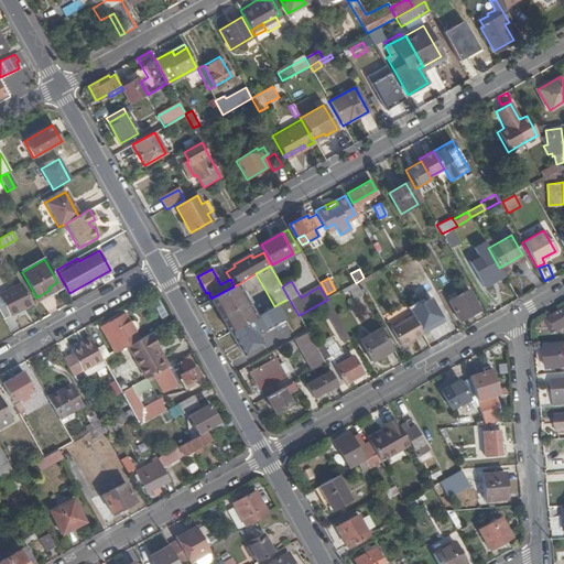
[(38,301),(61,288),(57,282),(49,288),(50,290),(36,297),(38,301)]
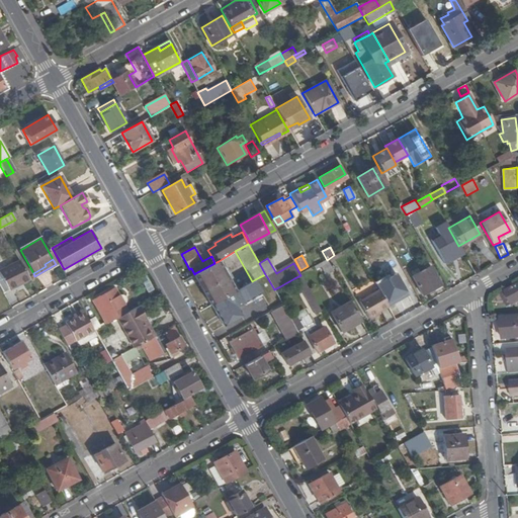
[(18,260),(0,270),(0,288),(2,292),(28,278),(18,260)]
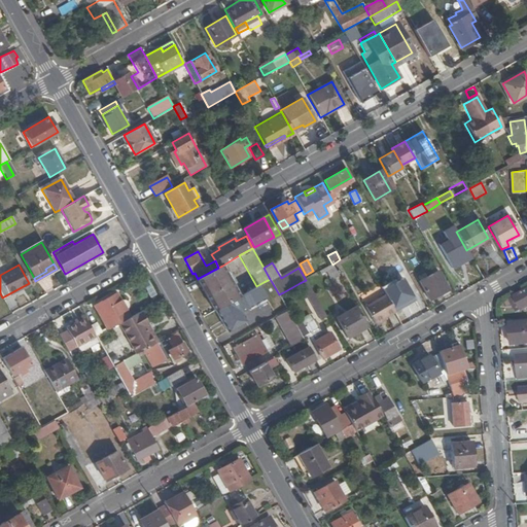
[(330,279),(339,275),(332,265),(325,269),(330,279)]
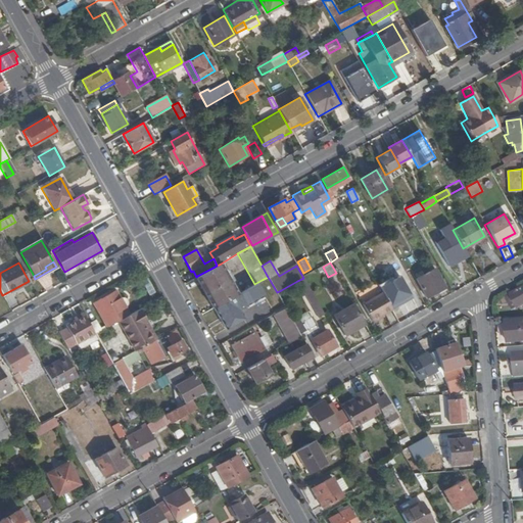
[(197,276),(215,306),(239,293),(228,274),(227,275),(221,264),(217,266),(197,276)]
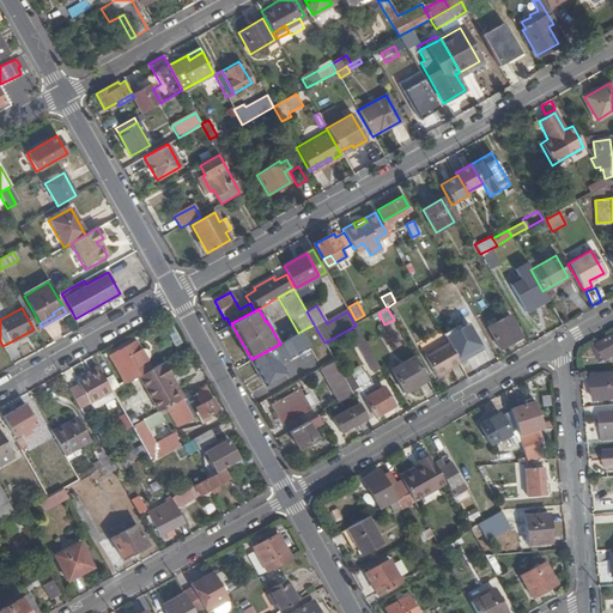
[(520,337),(509,315),(487,327),(499,349),(520,337)]
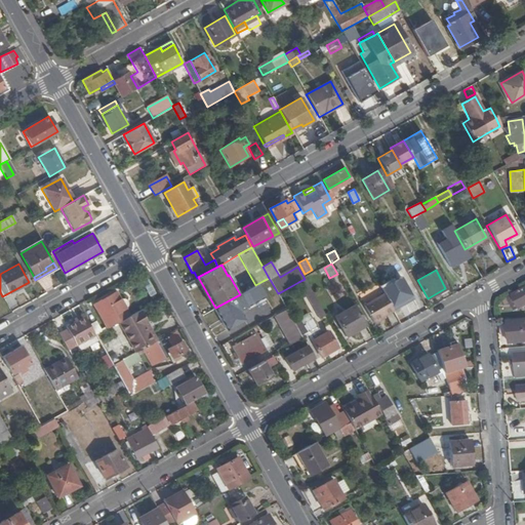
[(195,279),(211,310),(215,308),(198,277),(197,278),(195,279)]
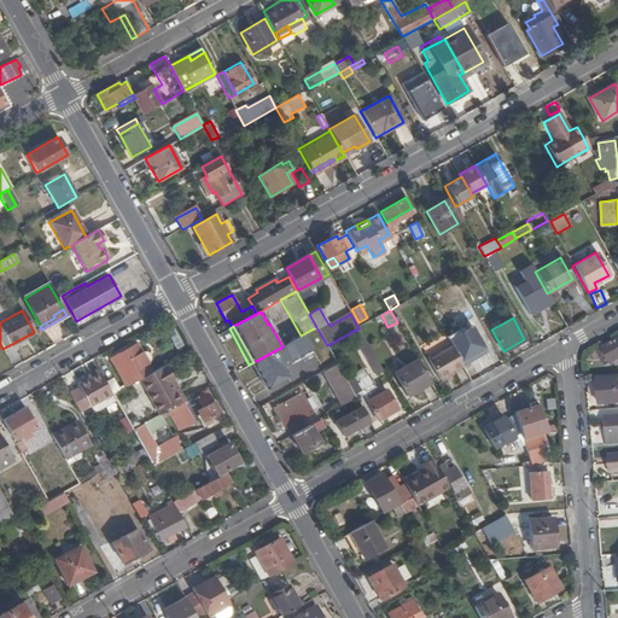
[(320,350),(327,345),(319,331),(316,327),(309,331),(301,336),(289,343),(291,349),(285,353),(291,363),(290,365),(297,377),(320,363),(310,345),(314,344),(310,338),(313,337),(320,350)]
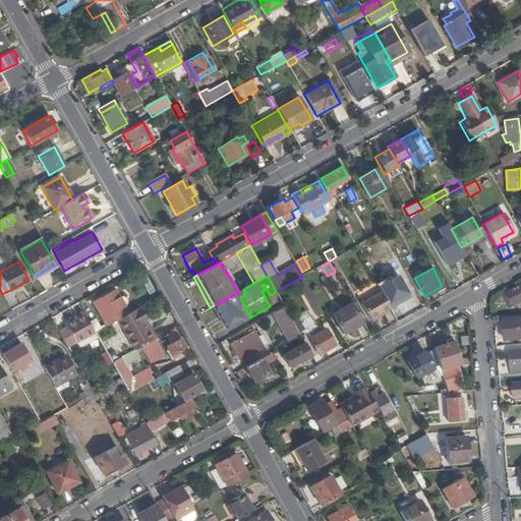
[(315,315),(322,312),(302,277),(296,280),(315,315)]
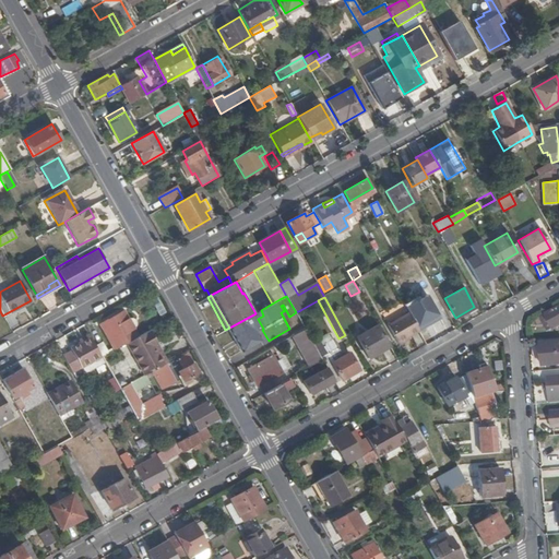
[(419,332),(420,334),(428,330),(427,325),(440,319),(428,298),(407,310),(408,312),(419,332)]
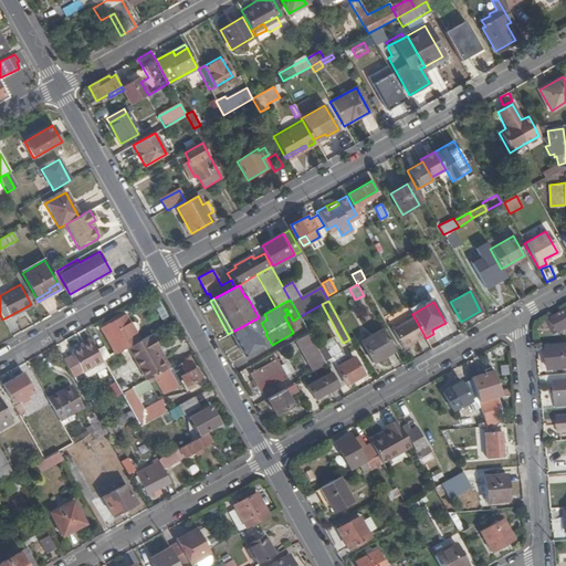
[(565,310),(551,318),(558,333),(565,329),(565,332),(565,310)]
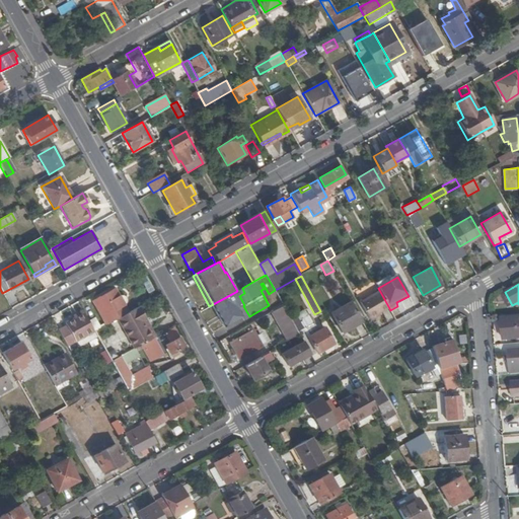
[(285,300),(279,288),(275,290),(282,302),(285,300)]
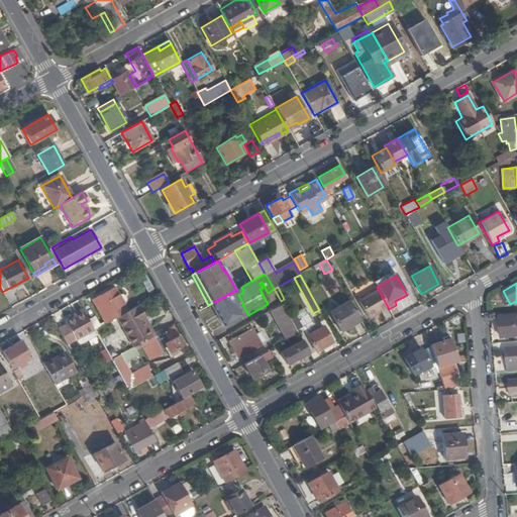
[(115,318),(128,311),(115,288),(93,300),(105,323),(115,318)]
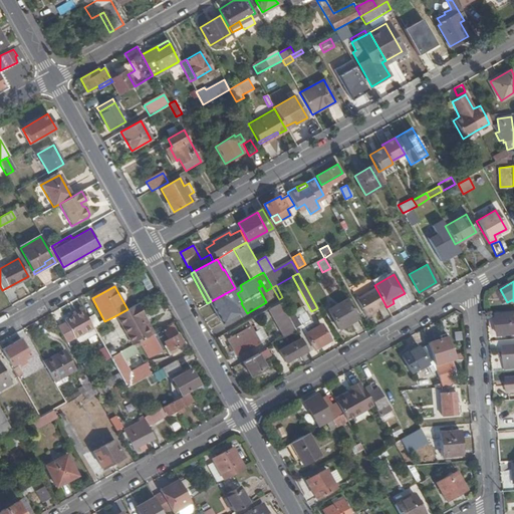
[(266,291),(274,305),(280,301),(279,299),(272,287),(266,291)]
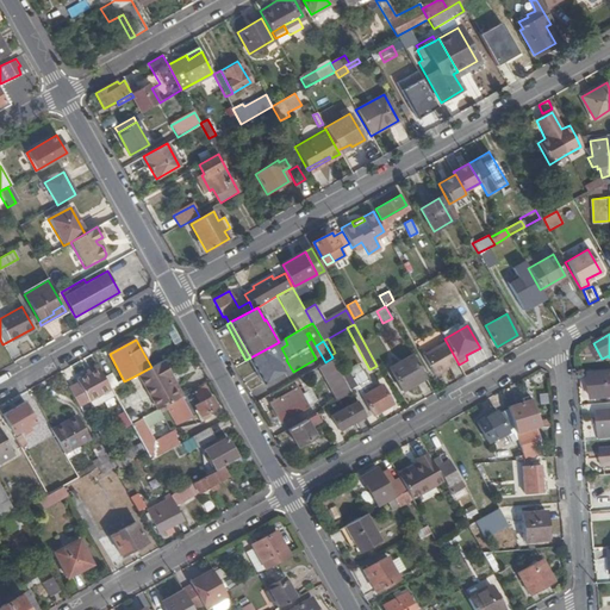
[(446,341),(422,354),(435,377),(448,369),(447,368),(458,362),(446,341)]
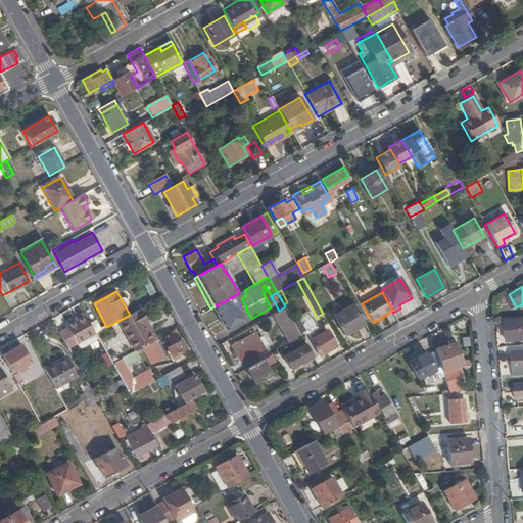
[(512,311),(516,307),(509,294),(505,296),(512,311)]
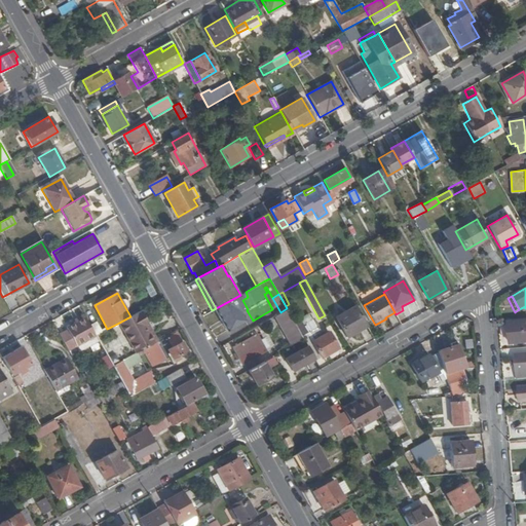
[(346,338),(367,326),(355,306),(335,317),(346,338)]
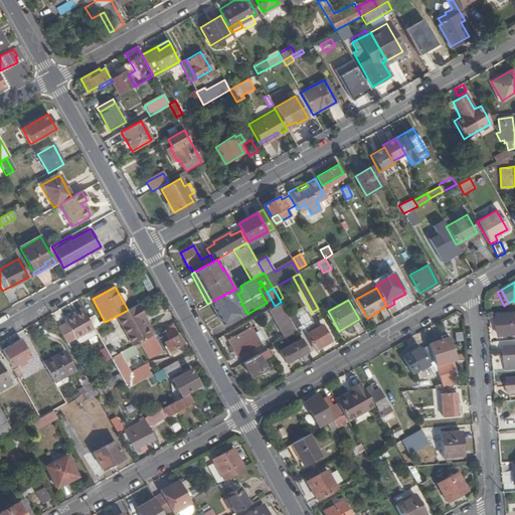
[(285,337),(297,330),(290,318),(281,302),(275,306),(270,309),(285,337)]
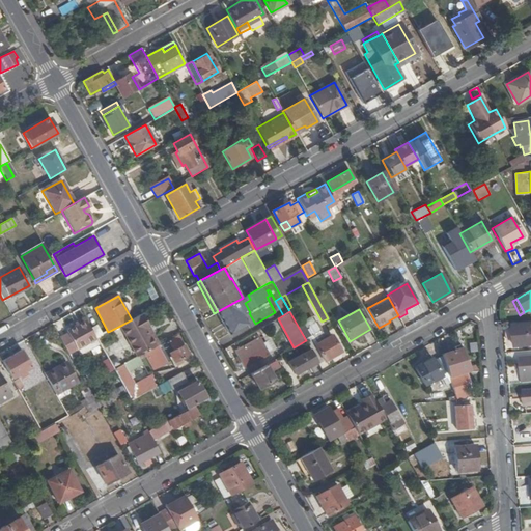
[(118,327),(136,358),(144,353),(158,345),(158,344),(141,313),(132,319),(118,327)]
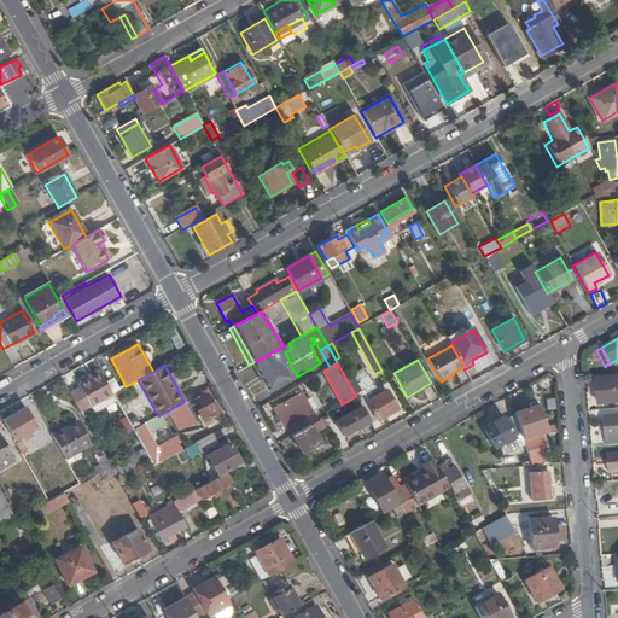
[(79,386),(89,406),(111,394),(105,384),(98,369),(89,374),(91,377),(86,379),(77,384),(79,386)]
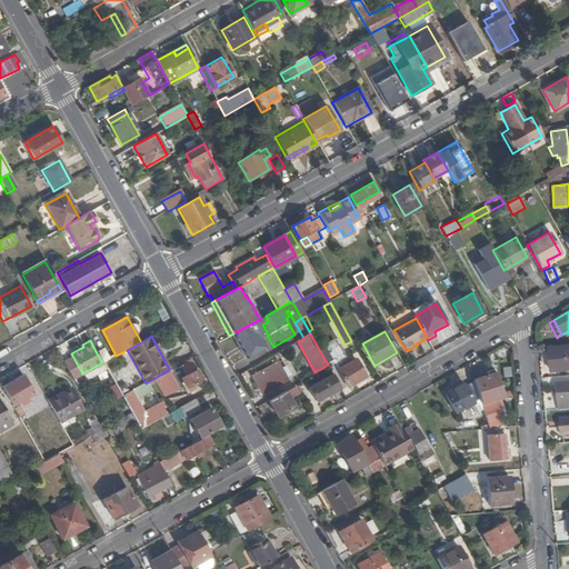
[(327,348),(320,351),(328,365),(329,367),(332,375),(340,388),(341,389),(365,376),(356,359),(349,363),(338,345),(328,350),(327,348)]
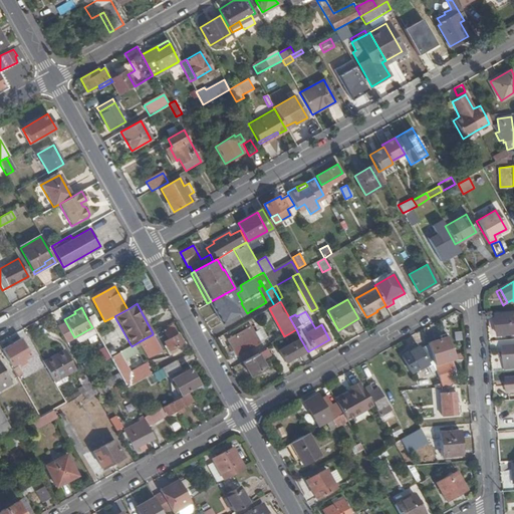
[(513,314),(498,316),(499,335),(513,334),(513,314)]
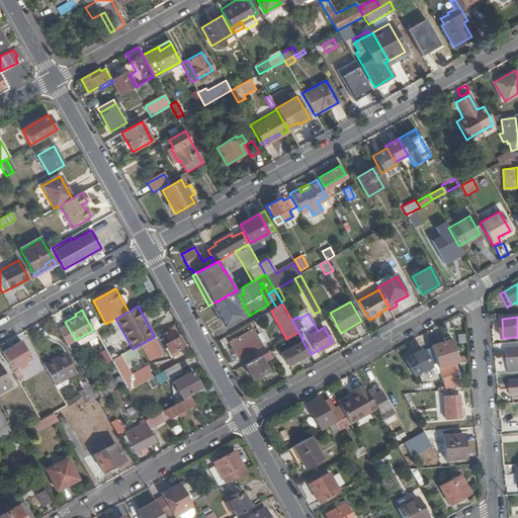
[(94,319),(88,322),(93,330),(93,331),(99,328),(94,319)]
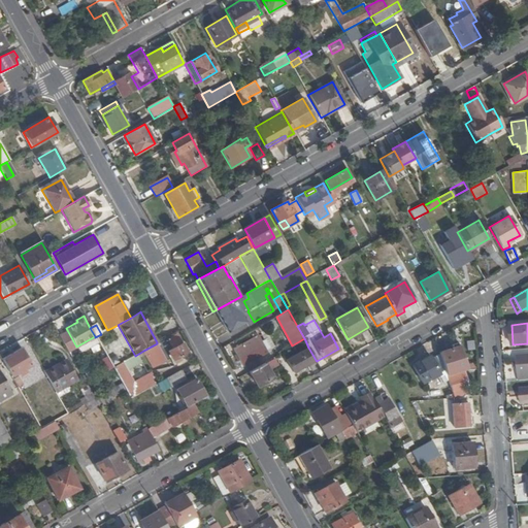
[(68,351),(76,347),(67,330),(60,335),(68,351)]
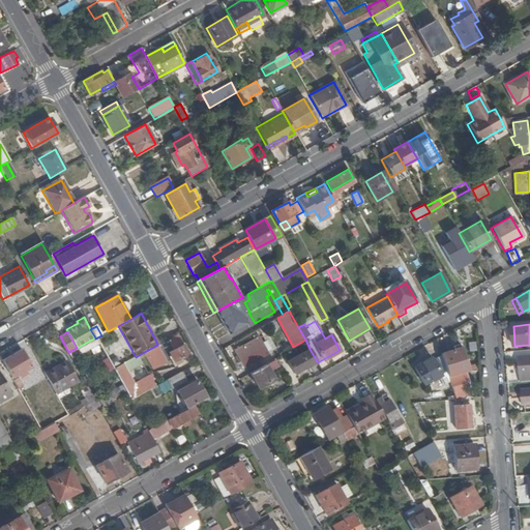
[(167,340),(173,349),(168,352),(173,361),(187,353),(177,334),(167,340)]
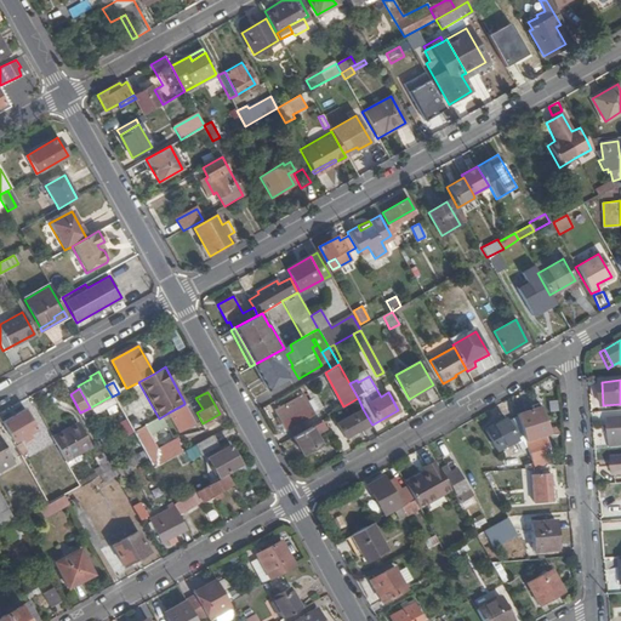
[(314,414),(303,394),(274,410),(285,431),(314,414)]
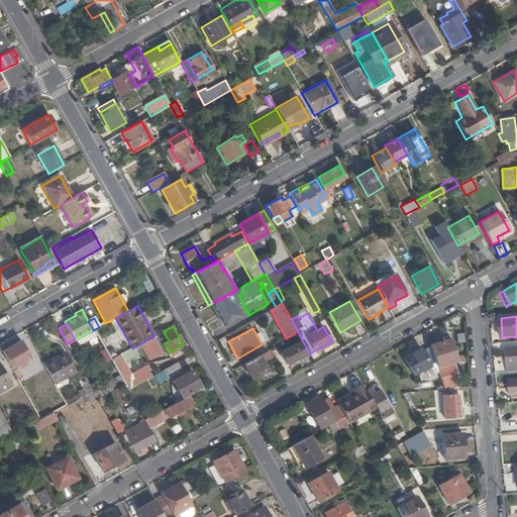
[(266,330),(257,332),(262,342),(269,340),(266,330)]
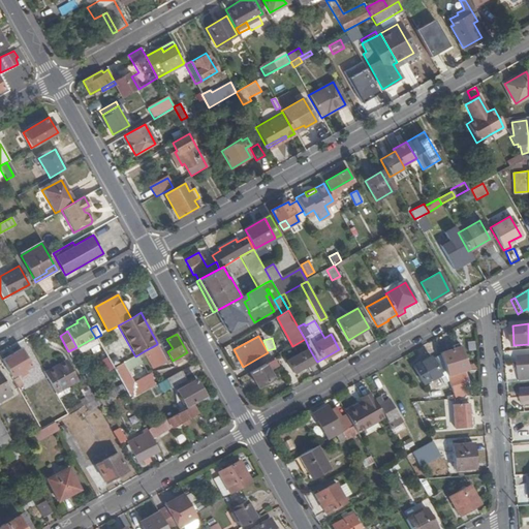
[(454,343),(438,348),(455,399),(464,398),(462,391),(454,367),(461,364),(454,343)]
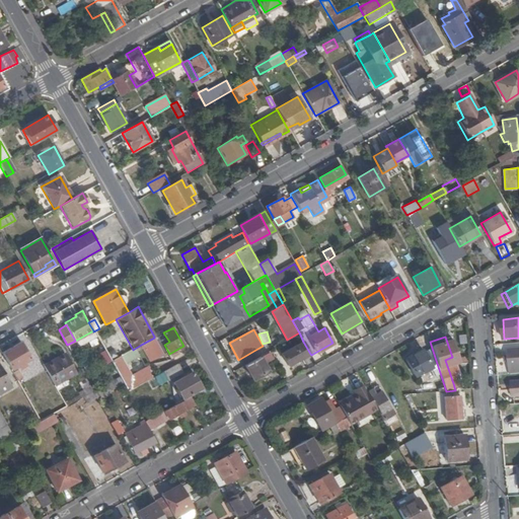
[(162,353),(154,338),(141,345),(150,361),(162,353)]
